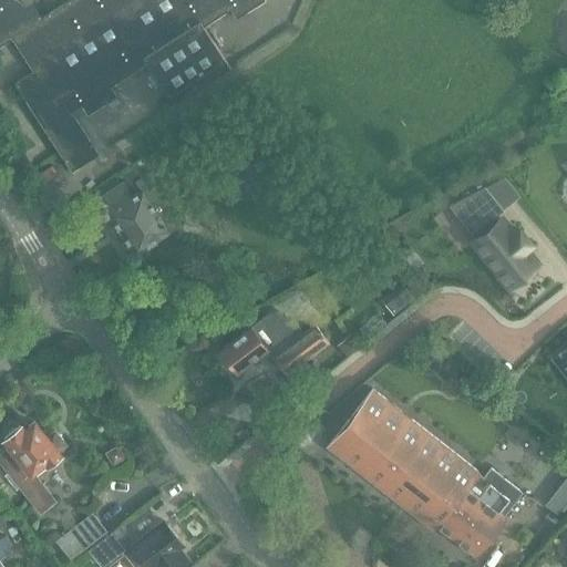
[(70,0),(42,18),(14,0),(0,0),(0,44),(10,39),(30,71),(12,83),(69,173),(96,156),(69,113),(80,106),(85,116),(114,98),(109,89),(144,65),(171,107),(228,72),(202,29),(228,12),(235,21),(264,3),(261,0),(70,0)]
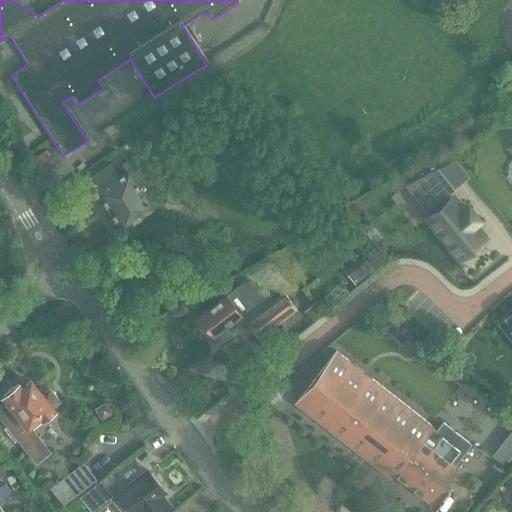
[(20,139),(11,145),(18,157),(28,151),(20,139)]
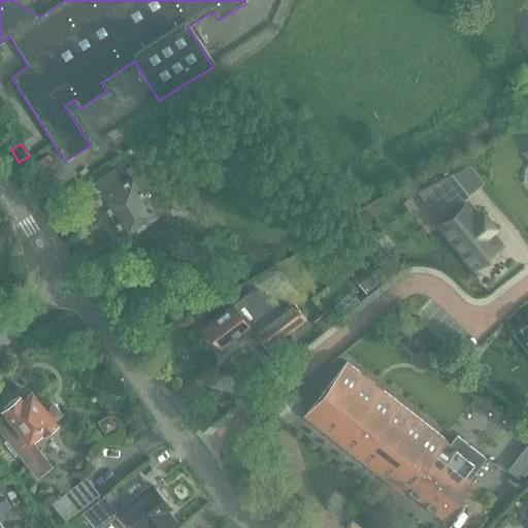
[(159,213),(158,212),(171,204),(145,166),(140,169),(137,165),(130,170),(132,174),(124,179),(116,168),(88,187),(92,193),(90,198),(93,202),(99,203),(120,235),(119,240),(122,245),(128,246),(135,241),(129,233),(159,213)]
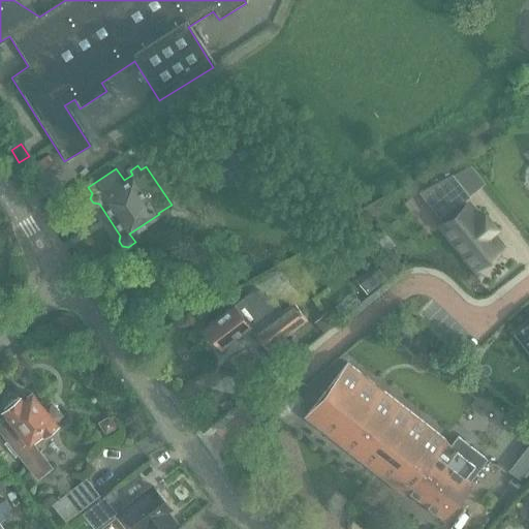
[(453,174),(418,191),(444,224),(441,226),(474,267),(501,245),(490,231),(495,227),(485,214),(479,218),(472,210),(469,205),(466,207),(462,203),(470,196),(453,174)]
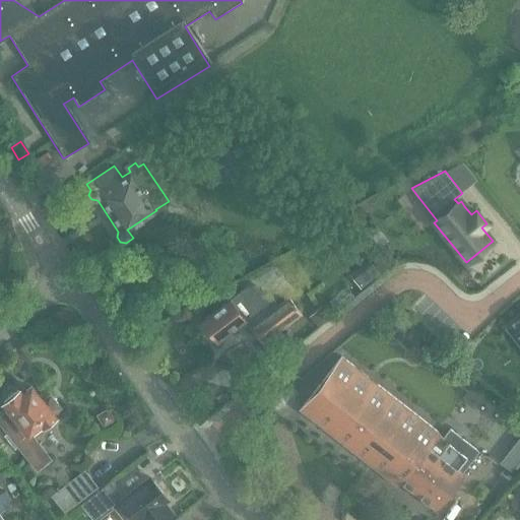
[(201,320),(216,341),(245,320),(249,325),(277,304),(270,294),(266,290),(261,287),(256,285),(251,286),(246,287),(243,290),(230,300),(230,299),(201,320)]
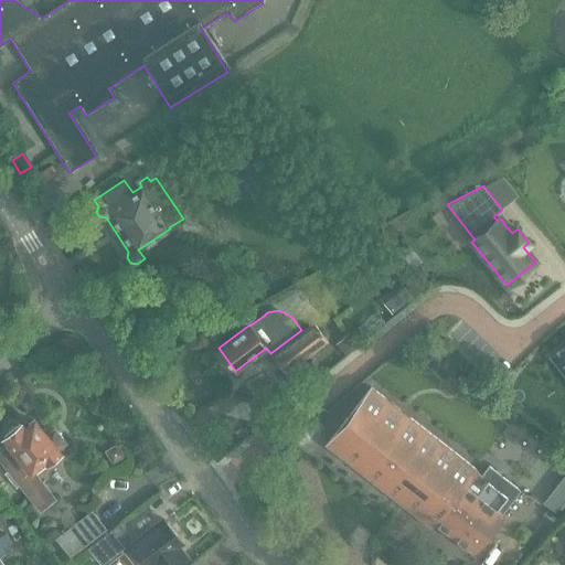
[(313,321),(301,330),(270,353),(284,372),(327,340),(313,321)]
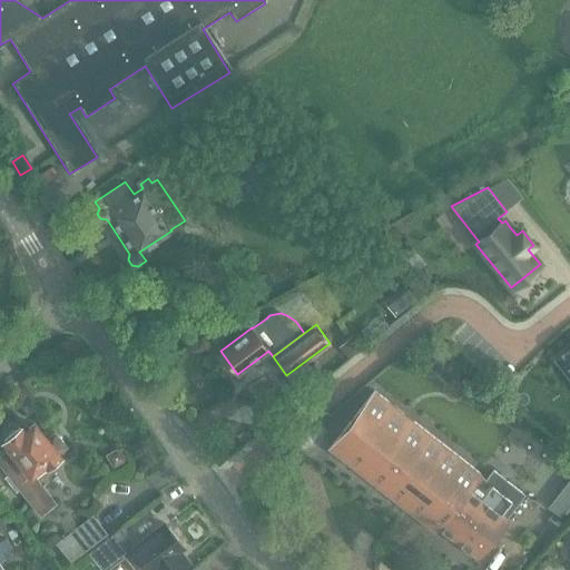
[(352,336),(340,346),(349,356),(360,347),(352,336)]
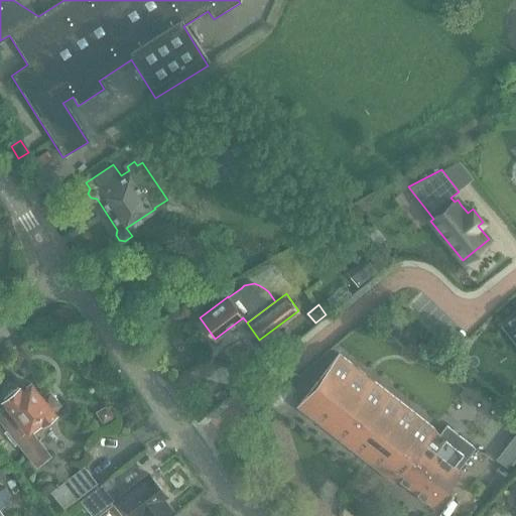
[(515,316),(504,327),(515,342),(515,316)]
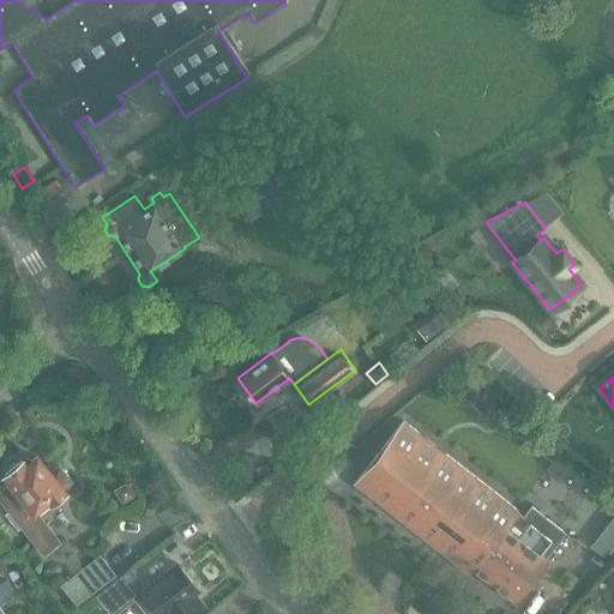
[(402,419),(353,482),(443,551),(452,559),(468,571),(471,566),(513,599),(565,533),(530,505),(523,513),(402,419)]
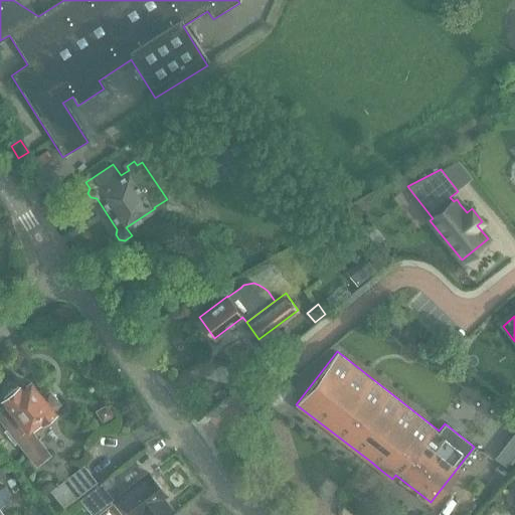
[(5,433),(15,447),(19,444),(37,467),(51,456),(30,430),(42,419),(44,422),(55,414),(53,411),(61,405),(50,391),(42,398),(31,384),(21,391),(19,388),(4,399),(10,407),(0,414),(0,418),(8,430),(5,433)]
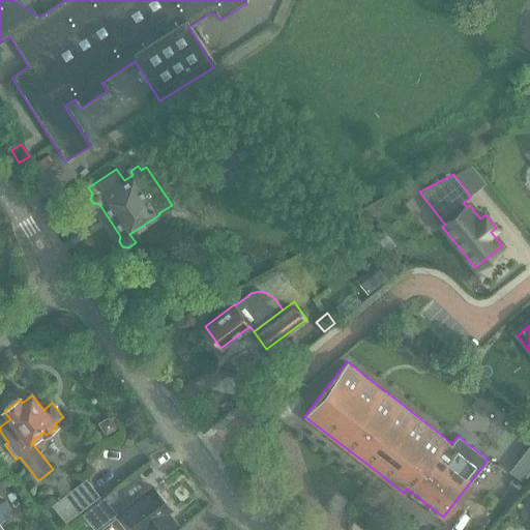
[(111,416),(100,423),(107,434),(118,428),(111,416)]
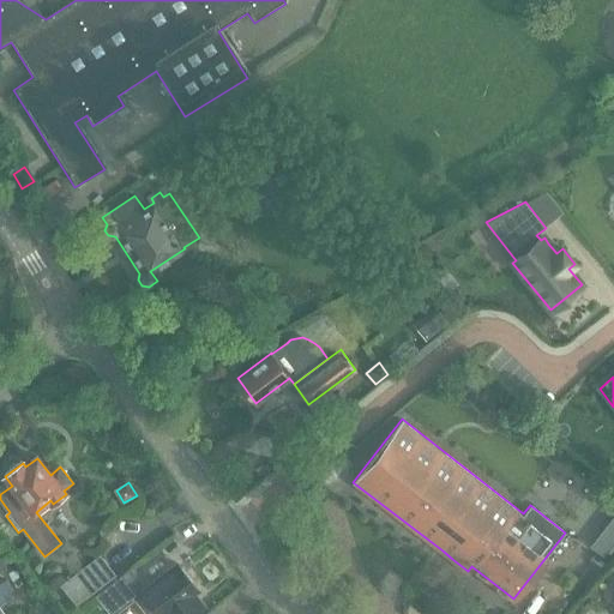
[(606,554),(613,543),(613,513),(593,543),(606,554)]
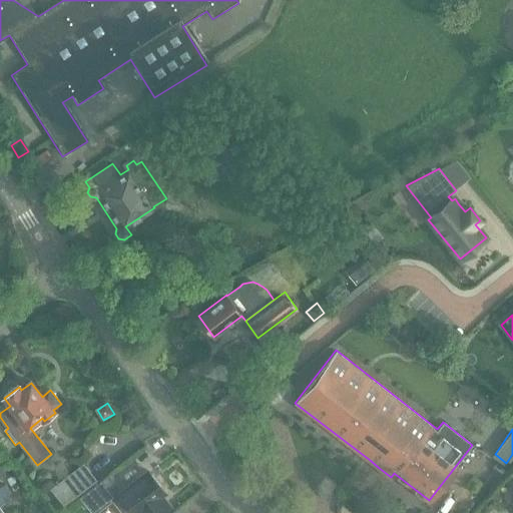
[(65,504),(96,480),(84,464),(52,489),(65,504)]
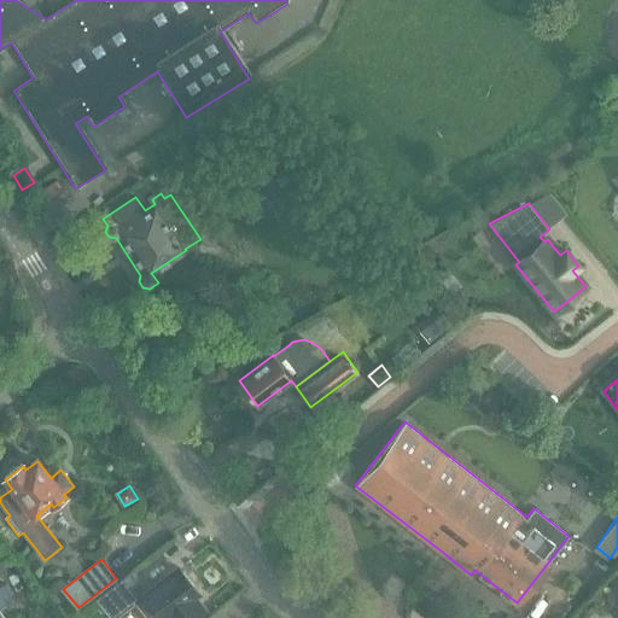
[(133,572),(98,599),(111,617),(117,617),(136,604),(147,617),(196,617),(207,610),(197,596),(199,595),(180,569),(149,593),(133,572)]
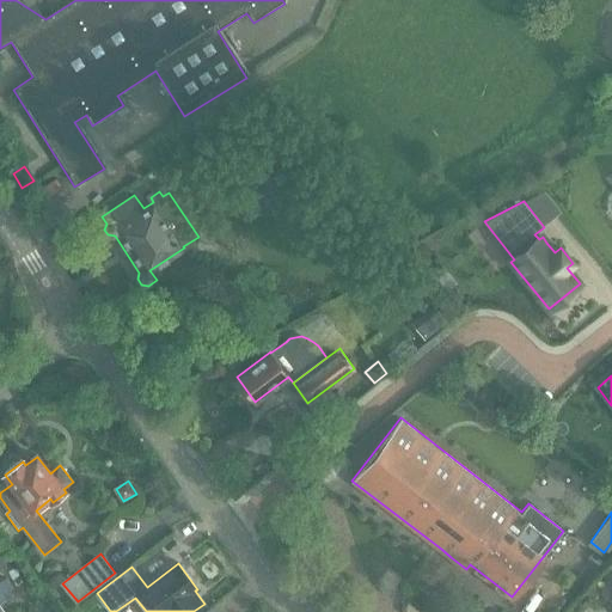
[(5,579),(0,581),(0,601),(13,594),(5,579)]
